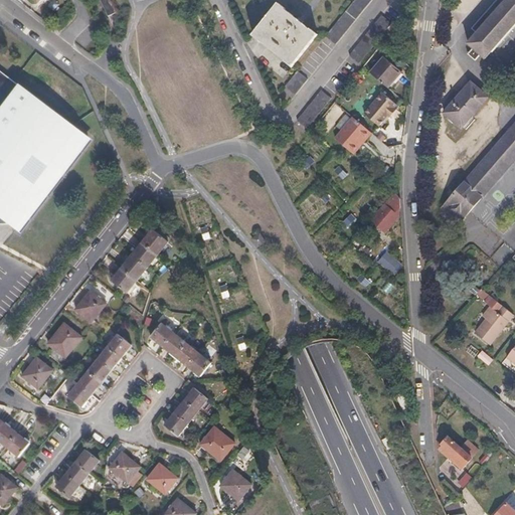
[(110,0),(101,0),(109,17),(117,15),(110,0)]
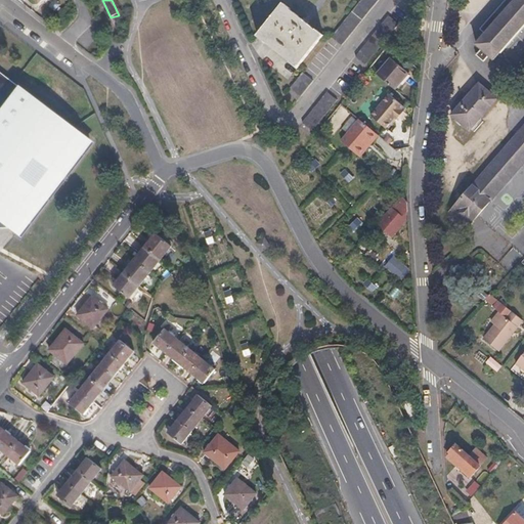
[(360,0),(332,36),(342,44),(377,0),(360,0)]
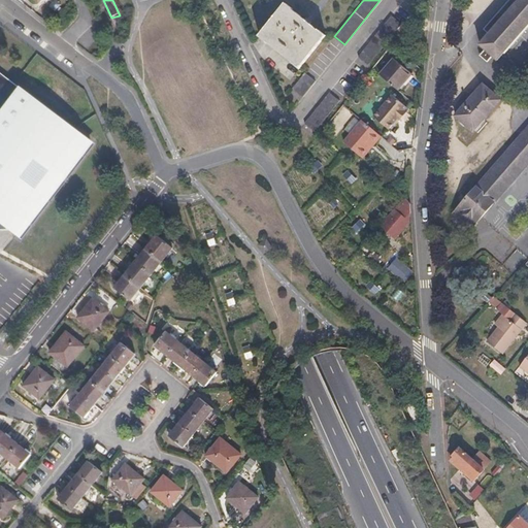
[(486,50),(481,55),(488,62),(493,56),(498,61),(527,25),(527,0),(520,0),(509,0),(485,29),(490,34),(481,45),(486,50)]
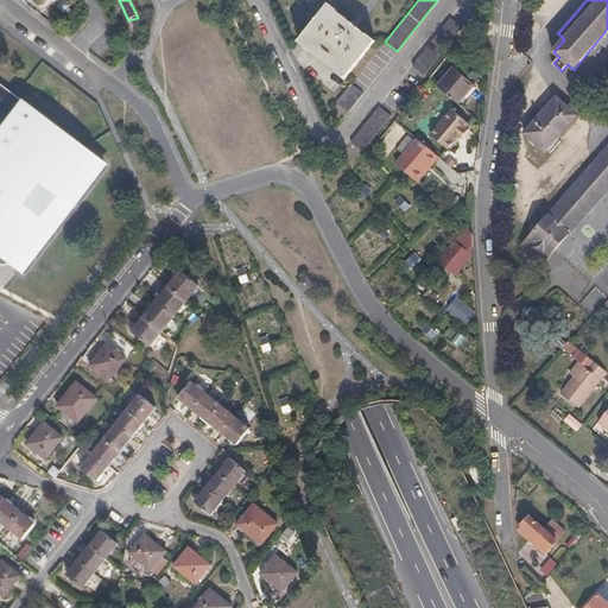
[(308,49),(337,73),(337,74),(344,80),(375,40),(367,35),(366,36),(356,27),(354,25),(352,24),(337,12),(339,12),(329,4),(298,42),(308,49)]
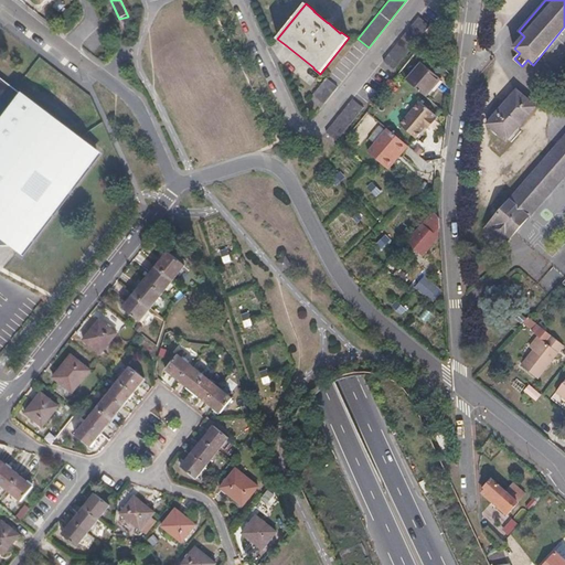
[(384,61),(395,70),(430,25),(418,18),(384,61)]
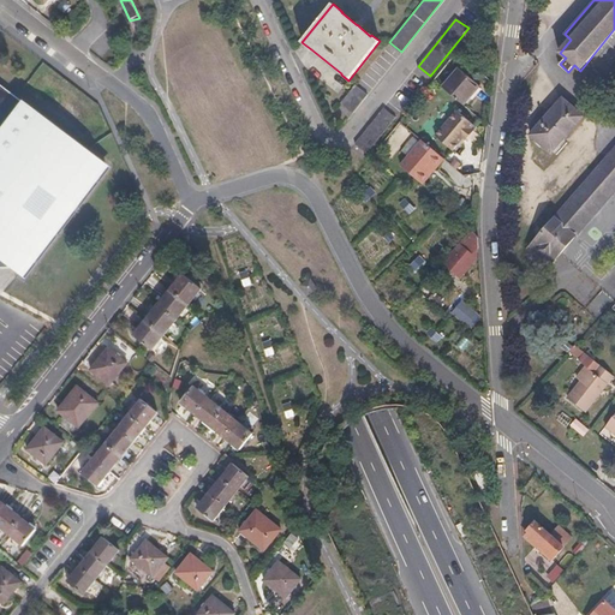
[(459,67),(443,87),(463,103),(464,105),(479,85),(459,67)]
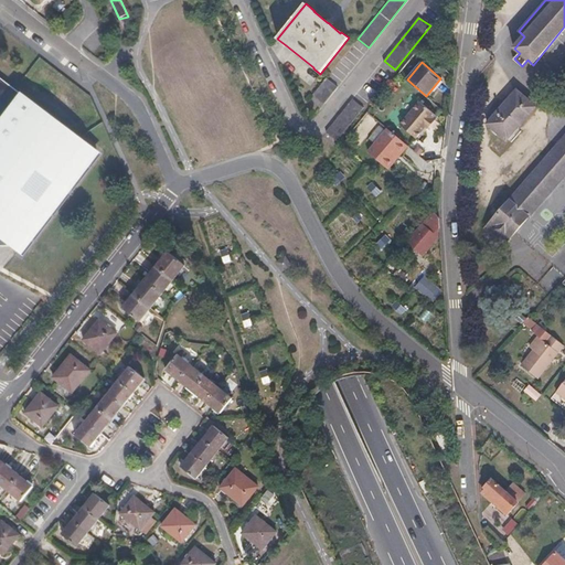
[(0,244),(10,244),(12,242),(21,248),(96,148),(0,74),(0,244)]
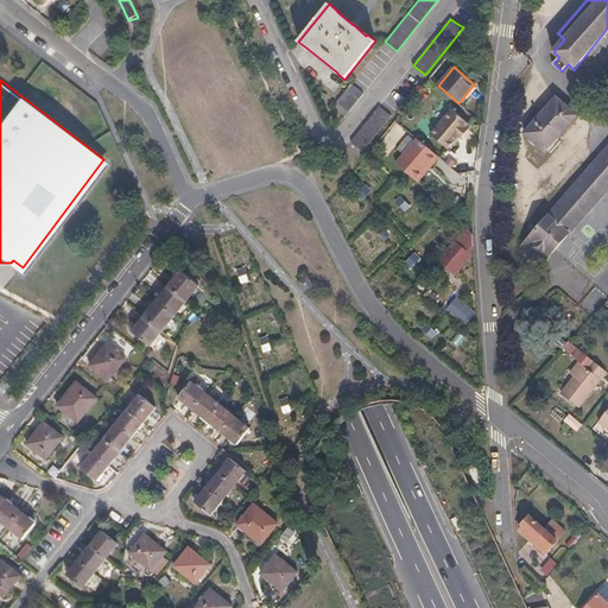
[(337,102),(348,112),(362,93),(350,84),(337,102)]
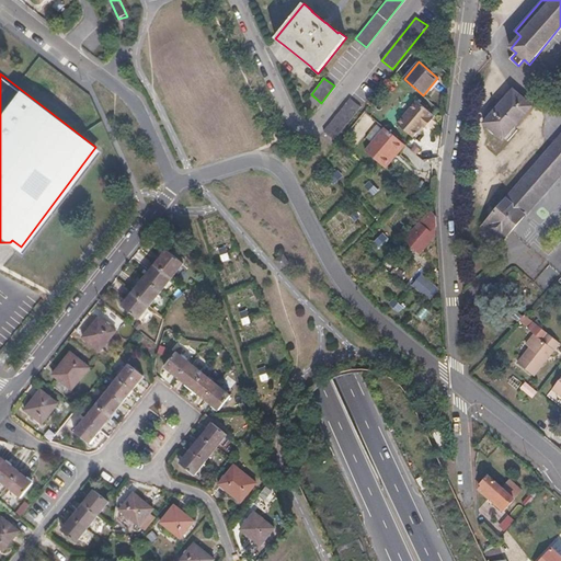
[(483,124),(503,140),(533,106),(513,90),(483,124)]
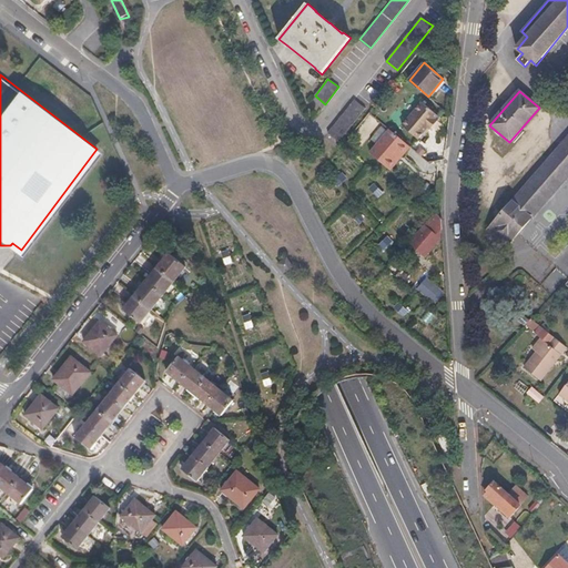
[(338,141),(365,109),(354,100),(327,132),(338,141)]
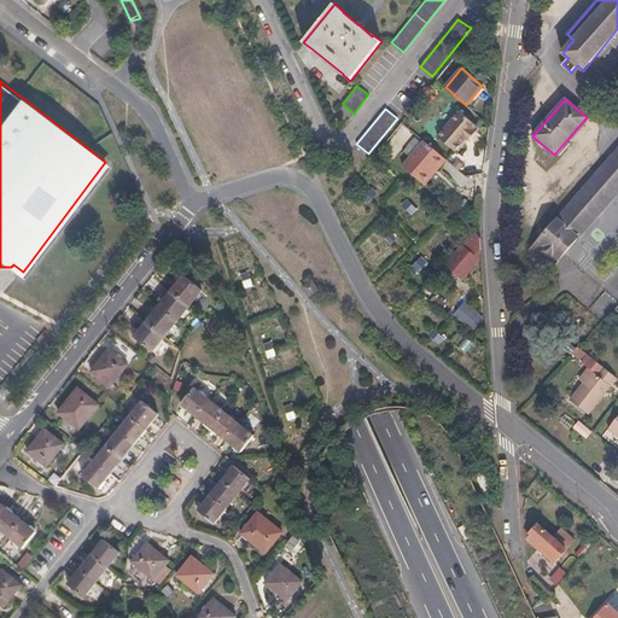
[(477,126),(460,111),(438,136),(456,151),(466,138),(468,139),(476,130),(474,129),(477,126)]
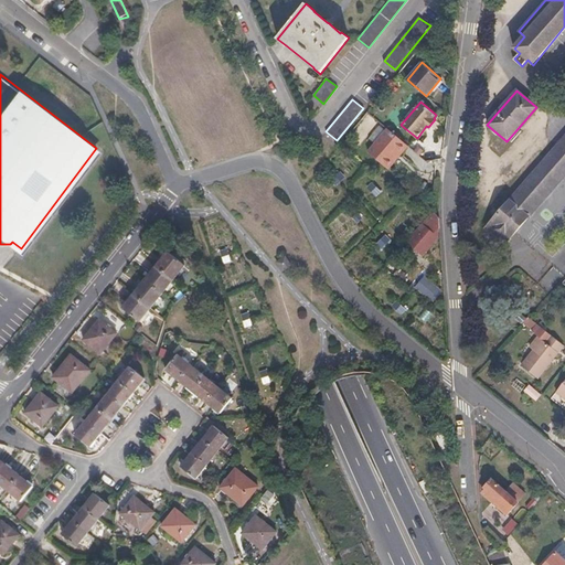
[(407,144),(388,129),(368,153),(388,170),(395,162),(393,160),(407,144)]
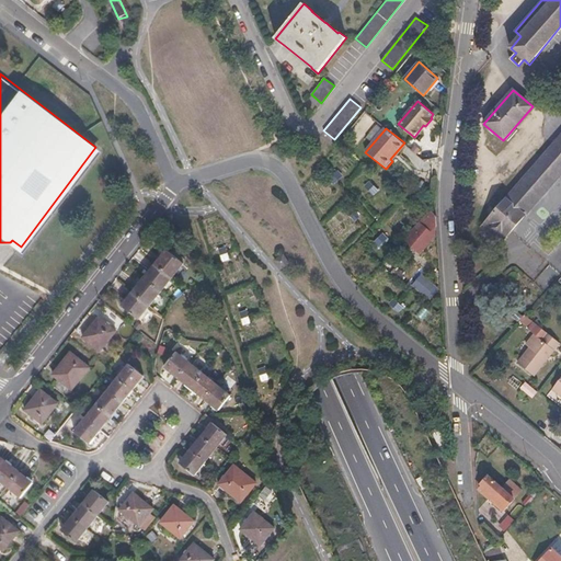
[(505,239),(511,232),(560,174),(560,135),(481,227),(491,235),(494,230),(505,239)]
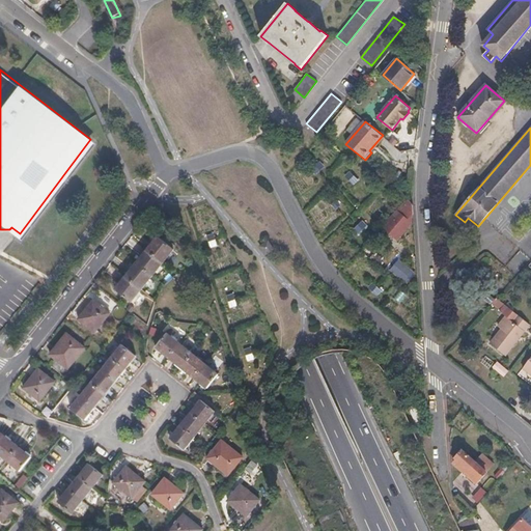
[(408,198),(401,204),(383,227),(397,240),(412,222),(409,218),(413,213),(412,202),(408,198)]
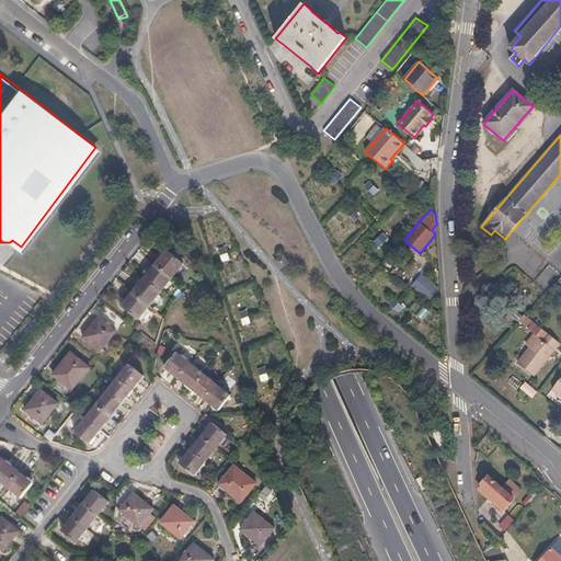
[(155,264),(172,278),(183,263),(167,250),(155,264)]
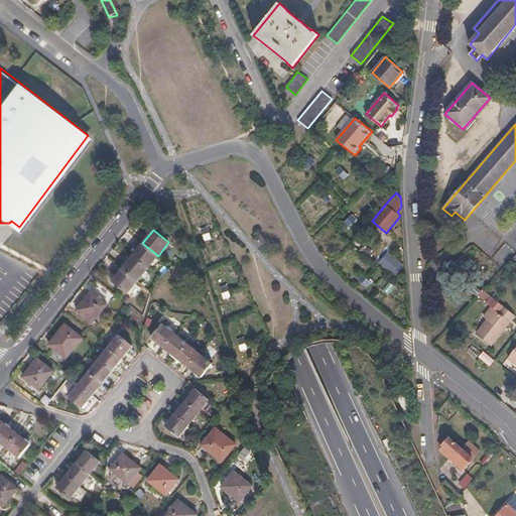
[(355,240),(352,244),(363,253),(366,250),(355,240)]
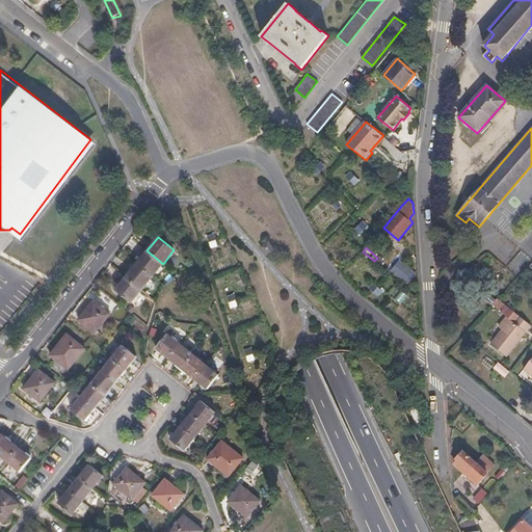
[(136,264),(153,276),(163,264),(147,250),(136,264)]
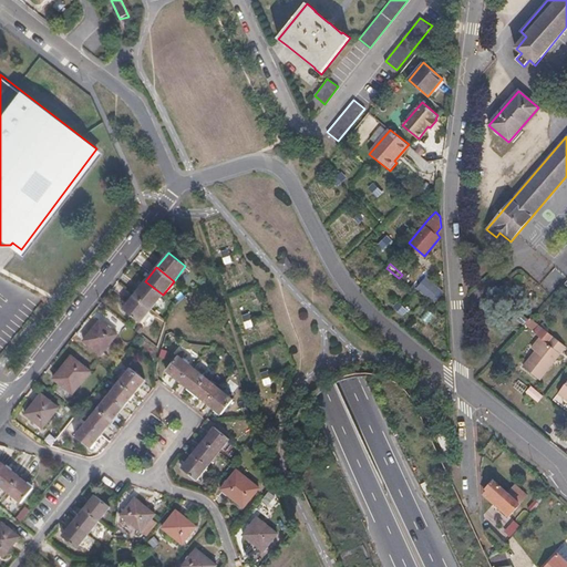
[(444,291),(425,277),(416,287),(435,302),(444,291)]
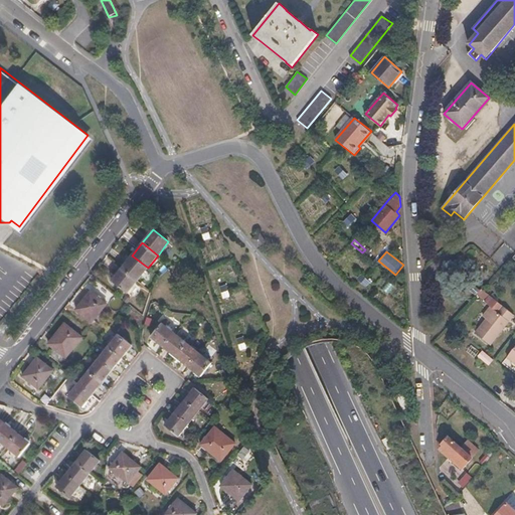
[(122,269),(137,281),(148,268),(132,255),(122,269)]
